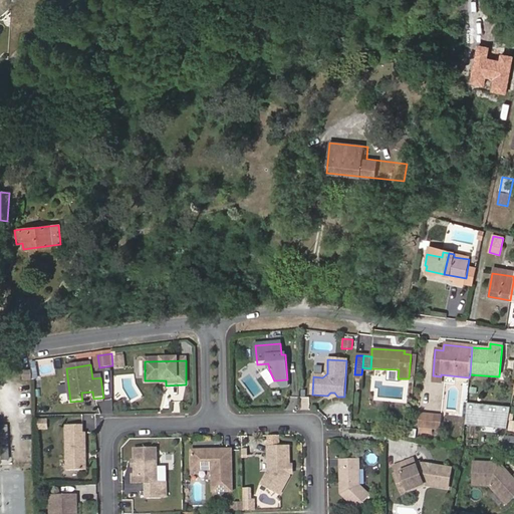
[(275,382),(266,370),(260,375),(268,388),(275,382)]
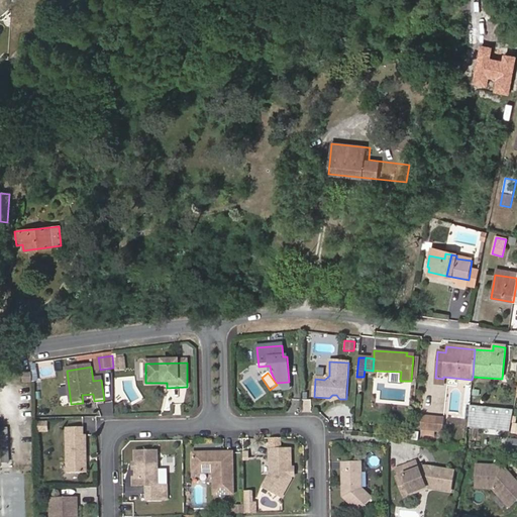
[(33,384),(33,376),(23,376),(23,384),(33,384)]
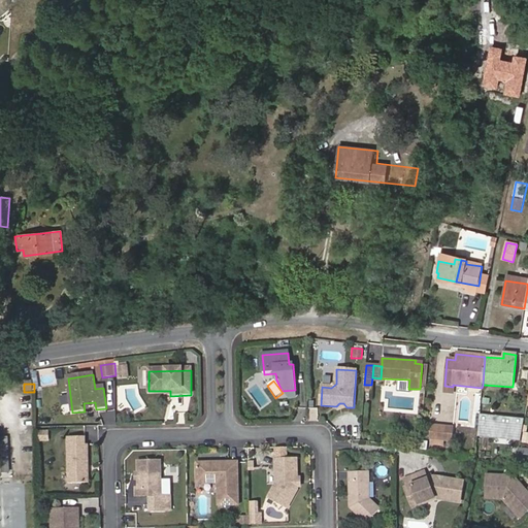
[(95,402),(84,403),(85,411),(96,409),(95,402)]
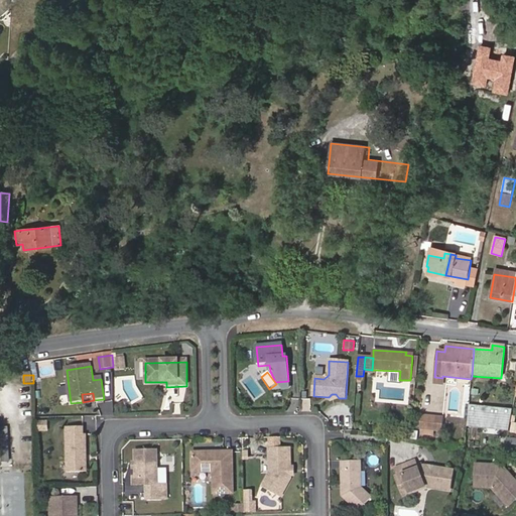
[(507,430),(510,409),(468,406),(465,428),(507,430)]
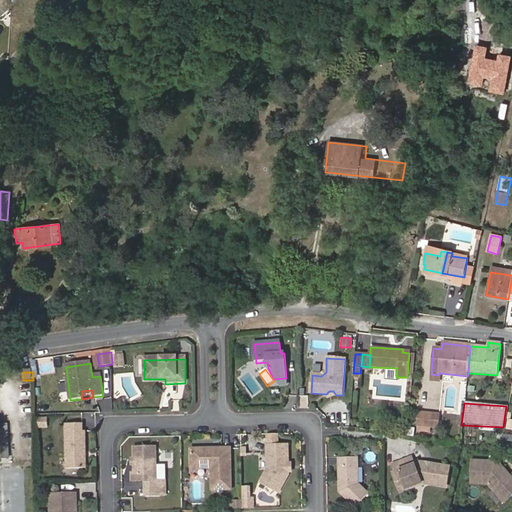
[(426,425),(427,414),(413,413),(412,424),(426,425)]
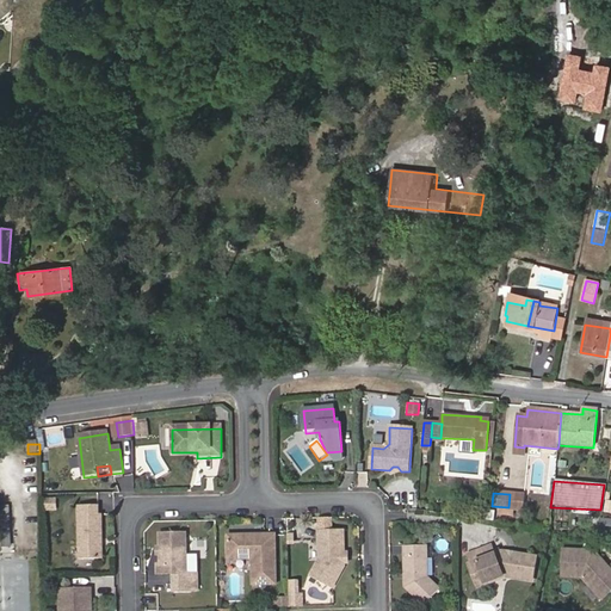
[(518,495),(510,494),(508,507),(518,508),(518,495)]
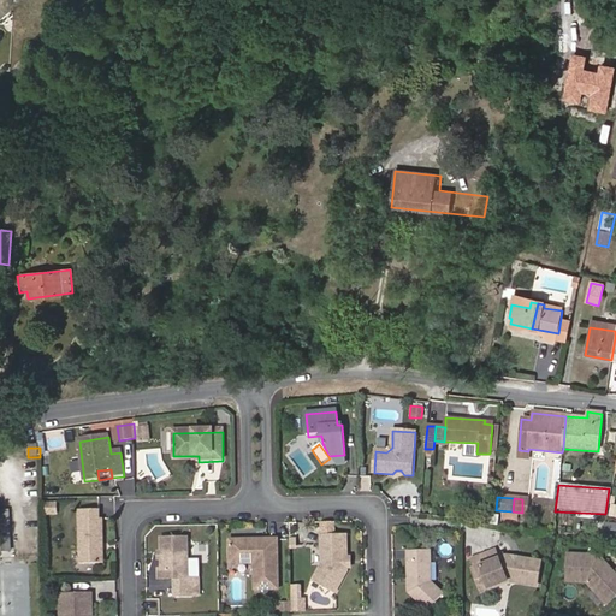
[(55,515),(55,502),(42,501),(42,515),(55,515)]
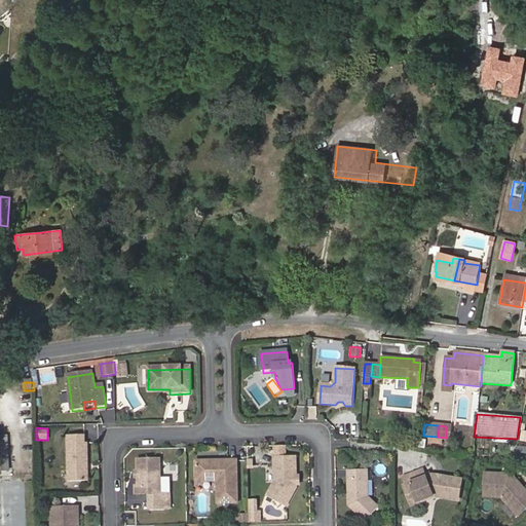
[(0,470),(9,470),(7,436),(0,436),(0,470)]
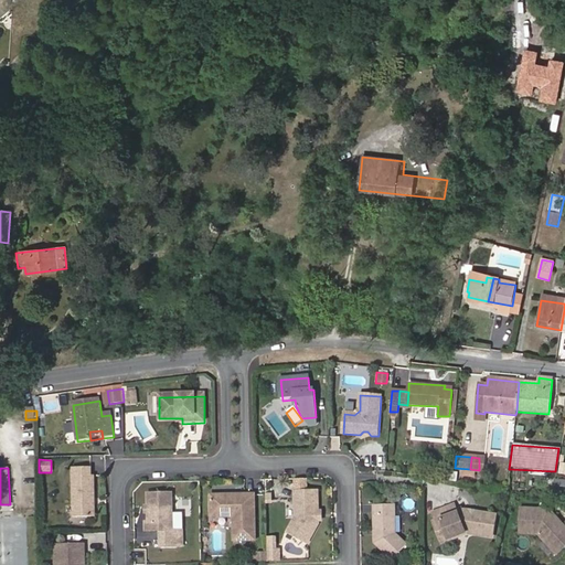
[(89,469),(71,469),(71,519),(93,518),(93,505),(89,503),(89,500),(93,500),(93,478),(89,477),(89,469)]
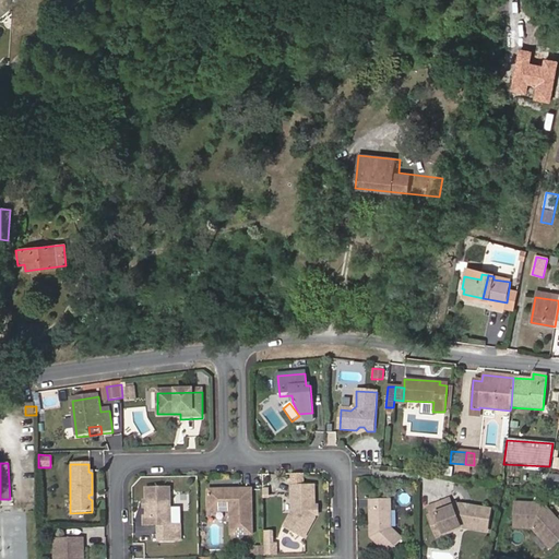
[(313,514),(313,507),(313,485),(292,486),(292,513),(283,528),(302,539),(314,519),(313,514)]
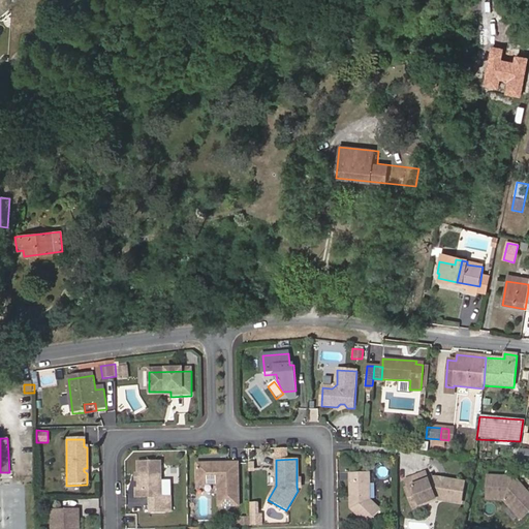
[(161,462),(137,462),(138,471),(138,480),(138,489),(134,489),(135,497),(149,497),(149,512),(164,512),(164,497),(162,497),(161,462)]
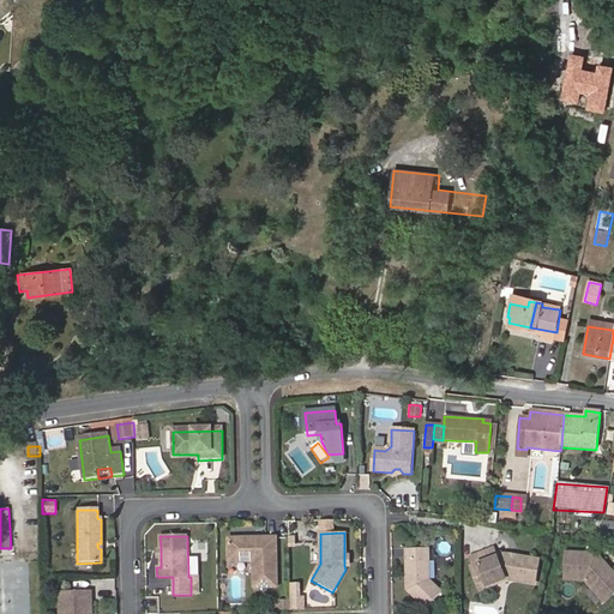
[(246,537),(229,537),(229,563),(253,561),(253,588),(277,588),(276,537),(256,537),(254,540),(248,540),(246,537)]
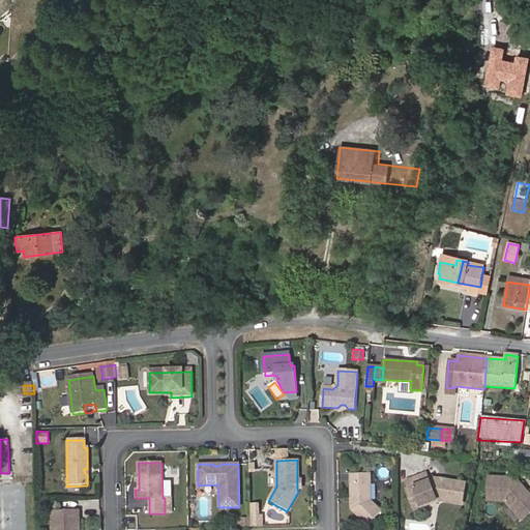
[(350,475),(351,497),(353,500),(353,502),(351,502),(351,509),(366,525),(380,510),(371,501),(370,474),(350,475)]
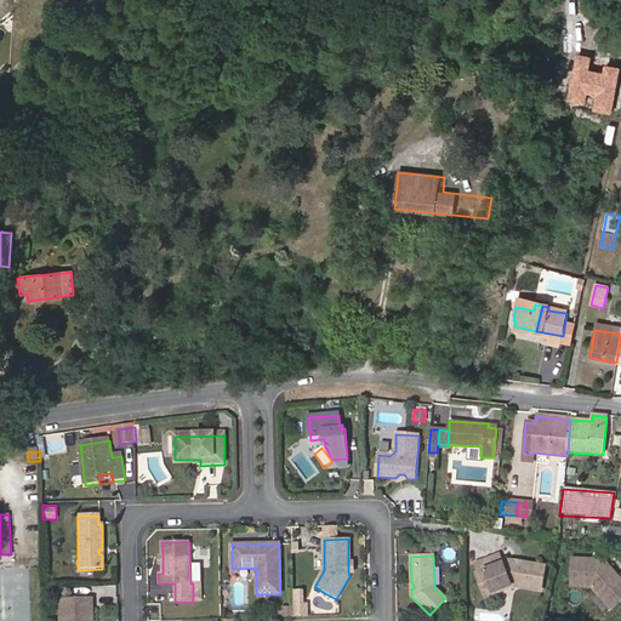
[(510,560),(499,564),(494,567),(490,558),(477,563),(480,574),(485,573),(493,592),(511,586),(537,592),(542,568),(522,563),(520,568),(512,565),(513,560),(510,560)]
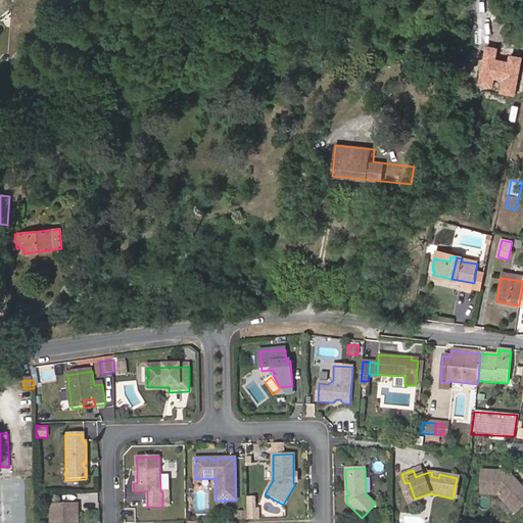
[(505,471),(478,473),(480,496),(496,495),(515,513),(522,504),(522,487),(522,488),(505,471)]
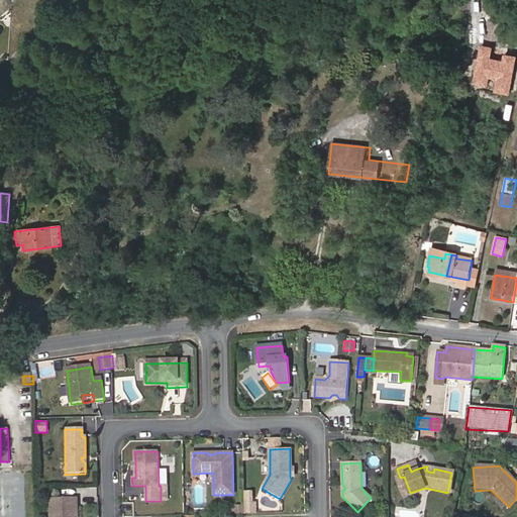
[(403,495),(410,493),(404,477),(400,478),(398,479),(403,495)]
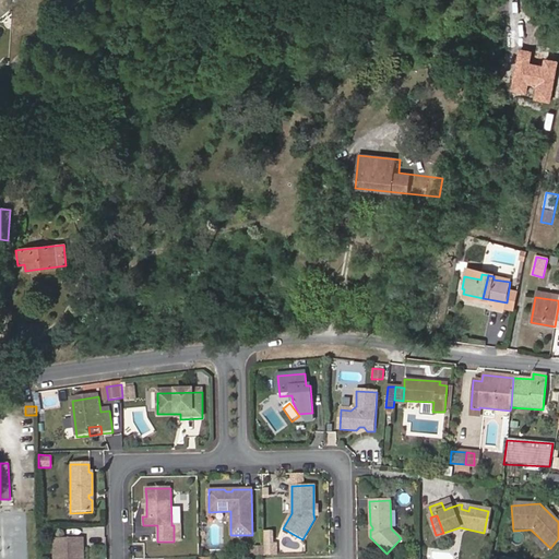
[(510,543),(522,545),(524,534),(513,532),(510,543)]
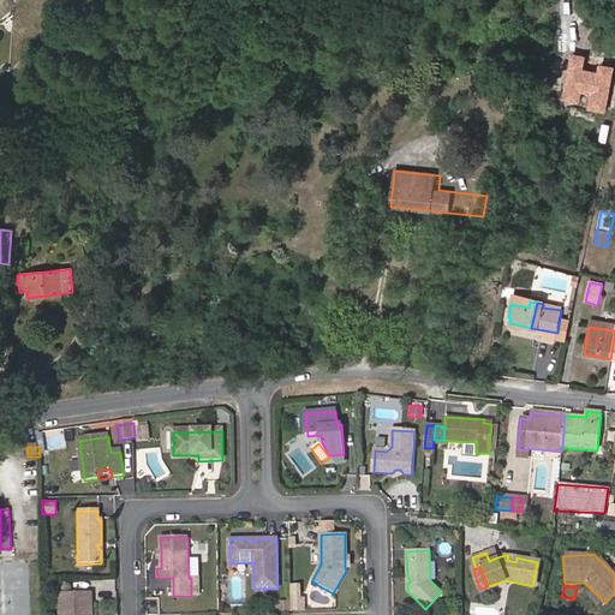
[(288,610),(300,610),(303,591),(290,590),(288,610)]
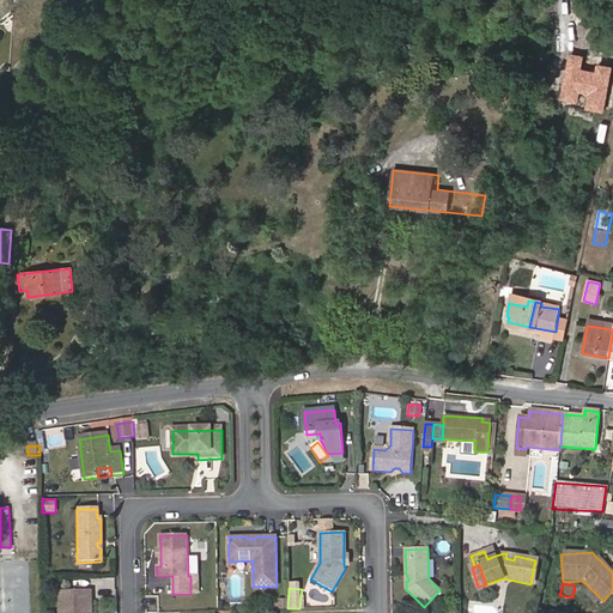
[(87,612),(89,592),(58,592),(56,612),(87,612)]
